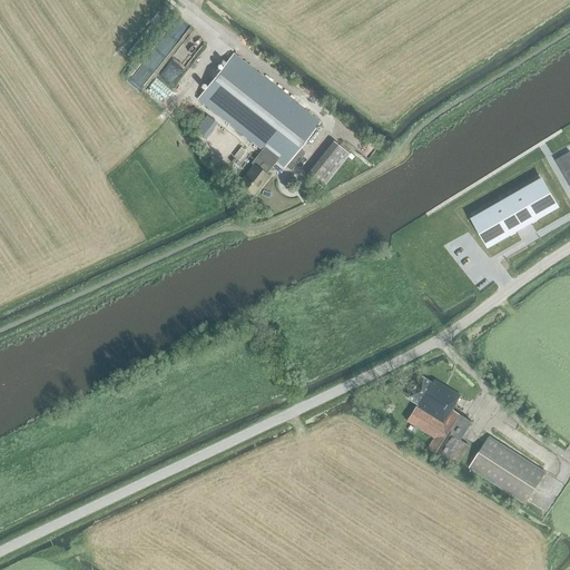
[(177,53),(160,72),(170,82),(188,64),(177,53)]
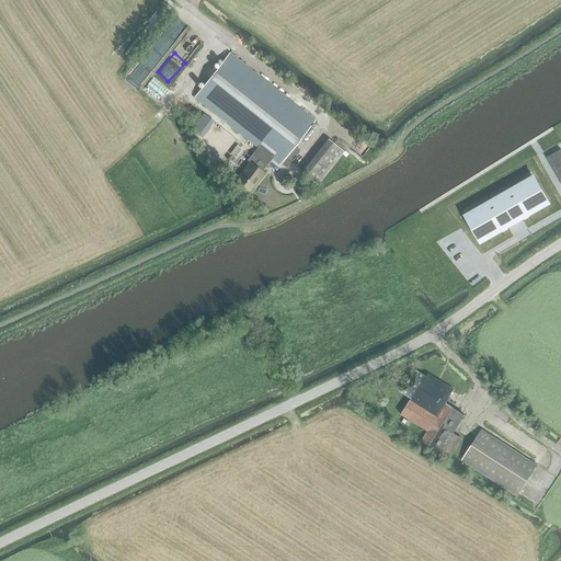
[(279,165),(315,121),(229,54),(194,98),(256,148),(247,161),(249,163),(235,182),(248,192),(263,173),(261,172),(271,159),(279,165)]
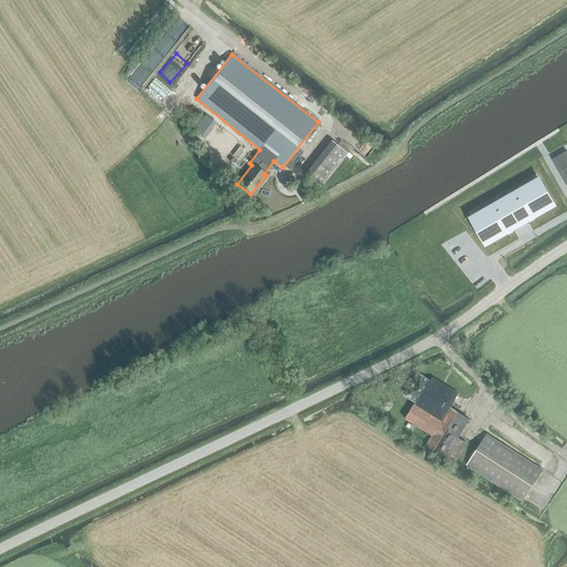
[(320,187),(348,154),(331,140),(303,174),(320,187)]
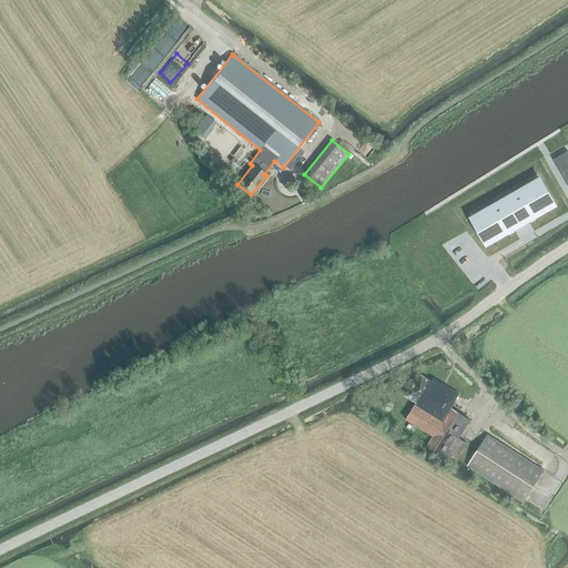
[(240,159),(245,151),(240,146),(234,154),(240,159)]
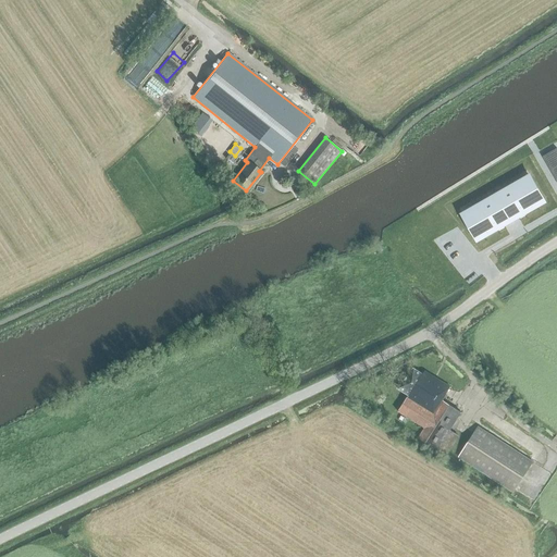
[(542,157),(556,182),(556,149),(556,148),(542,157)]
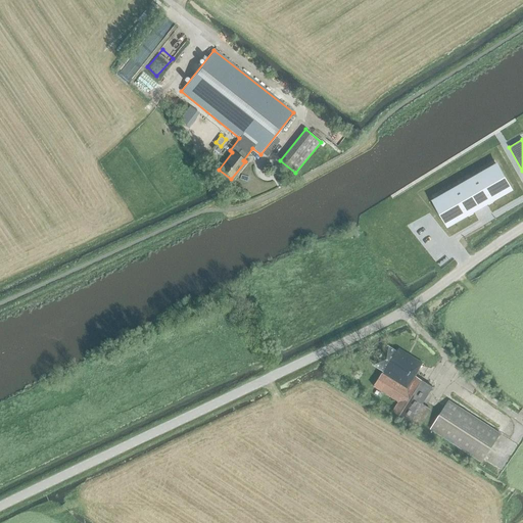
[(494,163),(433,201),(447,224),(508,186),(494,163)]
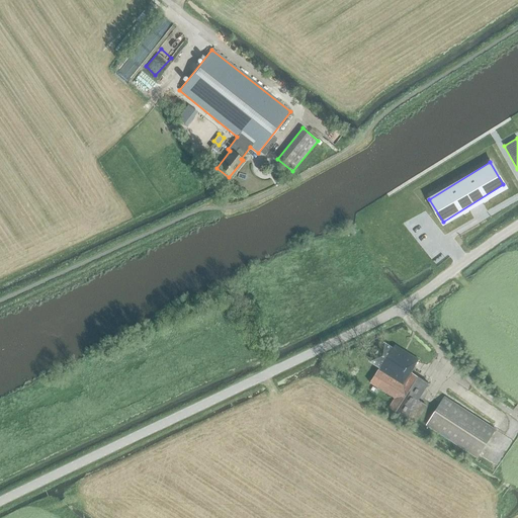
[(434,252),(444,247),(440,241),(431,247),(434,252)]
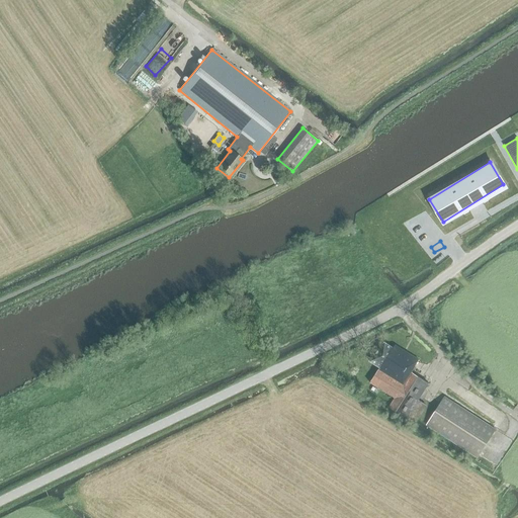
[(382,340),(369,361),(379,367),(370,382),(395,398),(389,407),(407,418),(409,418),(417,423),(427,406),(419,401),(429,383),(427,381),(411,372),(415,366),(414,365),(418,358),(393,342),(391,345),(382,340)]
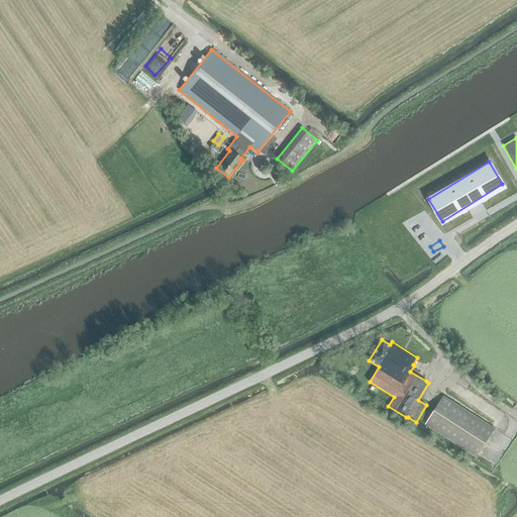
[(494,428),(444,396),(426,424),(476,456),(494,428)]
